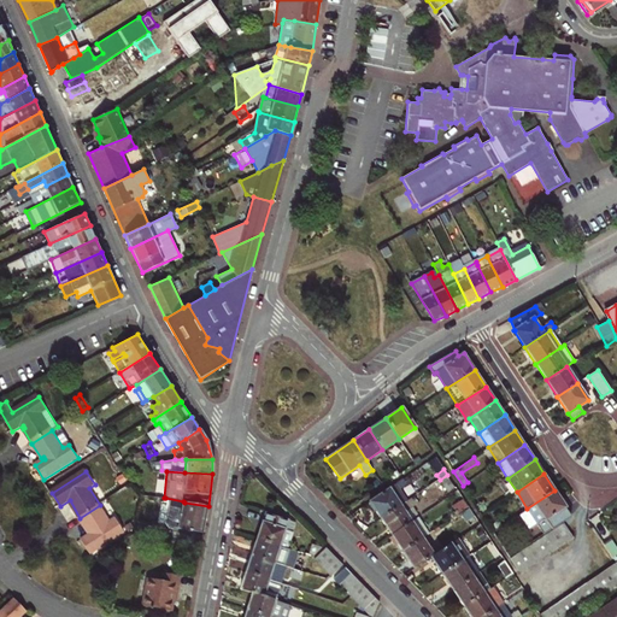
[(456,487),(447,475),(440,480),(448,492),(456,487)]
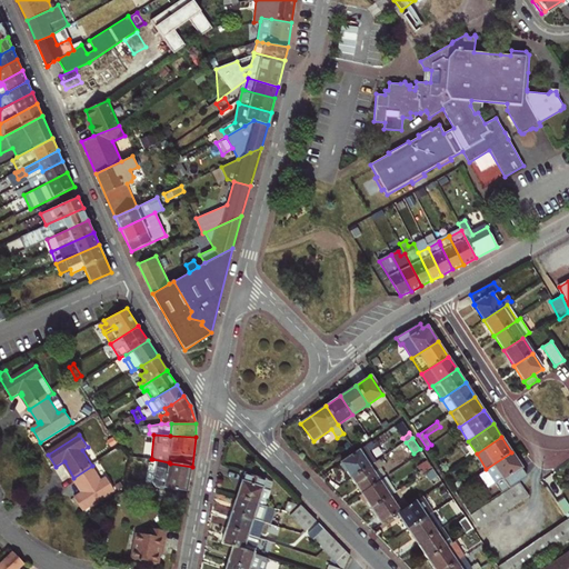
[(366,446),(341,462),(351,478),(376,461),(366,446)]
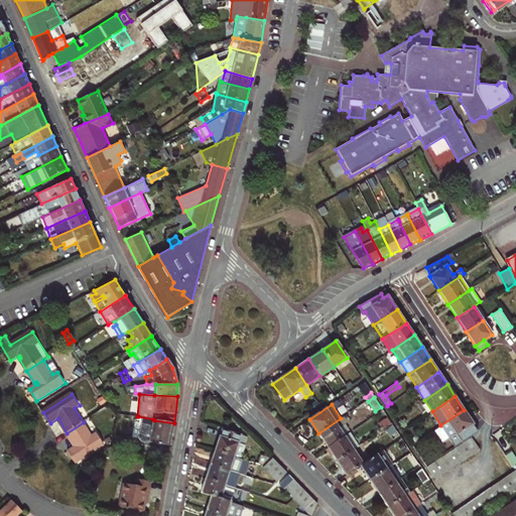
[(455,446),(471,436),(478,431),(464,410),(440,425),(455,446)]
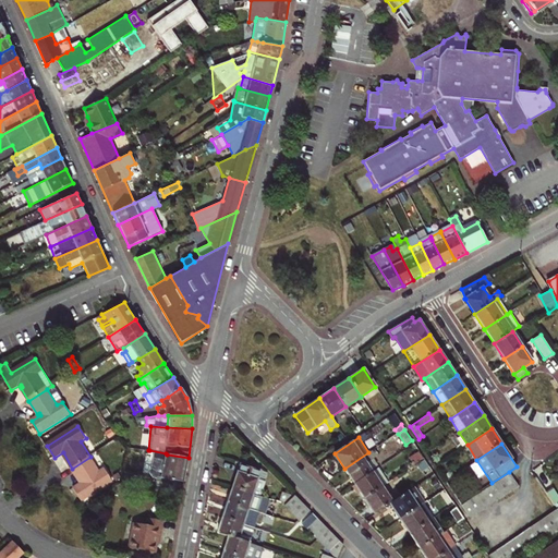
[(158,487),(182,492),(189,458),(167,455),(166,453),(149,450),(146,469),(154,477),(159,478),(158,487)]
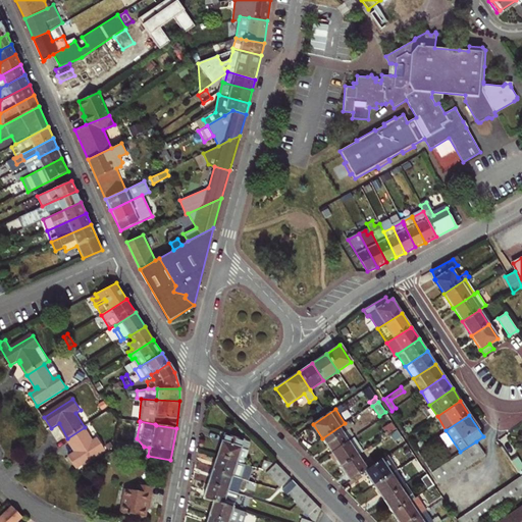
[(345,423),(322,438),(331,453),(349,441),(344,433),(352,428),(348,422),(345,423)]
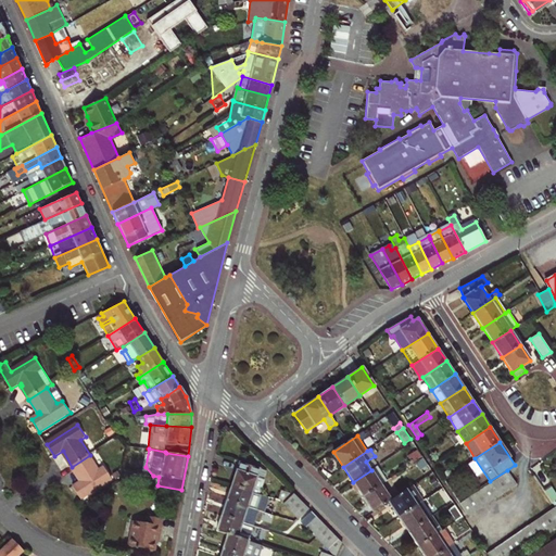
[(422,456),(417,450),(408,456),(413,463),(422,456)]
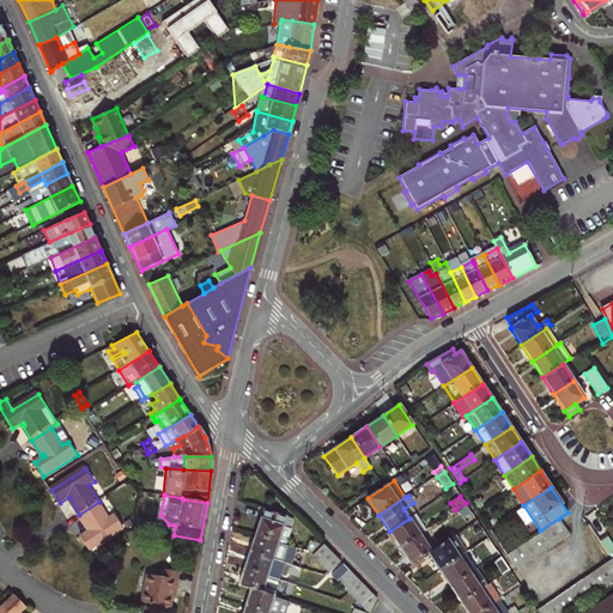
[(99,502),(79,515),(89,529),(90,528),(92,530),(82,538),(91,551),(125,529),(116,516),(111,519),(99,502)]
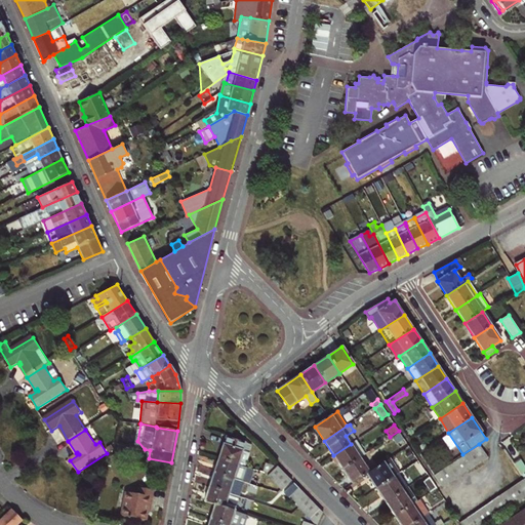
[(234,434),(225,457),(251,467),(256,452),(250,450),(252,441),(234,434)]
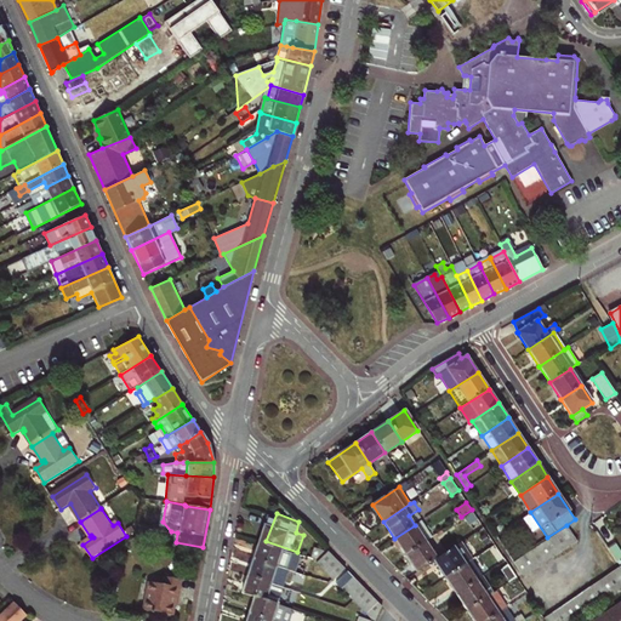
[(394,539),(405,556),(426,542),(415,525),(394,539)]
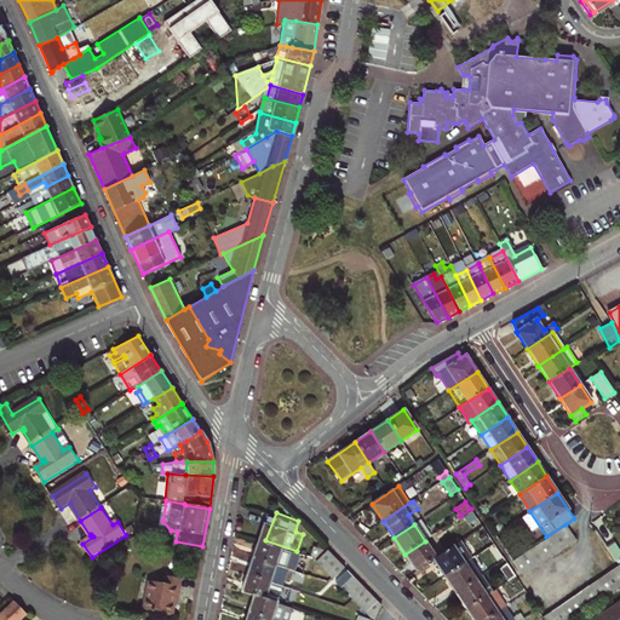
[(546,537),(512,560),(523,575),(577,540),(566,524),(546,537)]
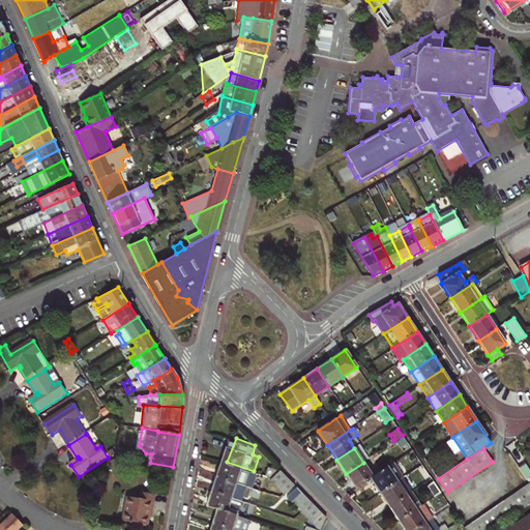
[(227,462),(222,475),(248,486),(254,471),(227,462)]
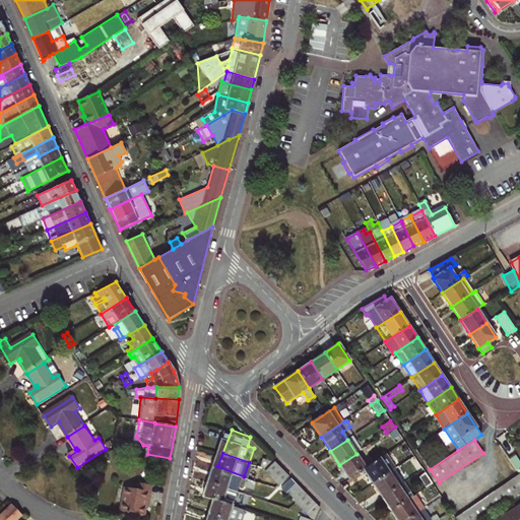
[(339,465),(348,479),(364,469),(366,468),(356,454),(339,465)]
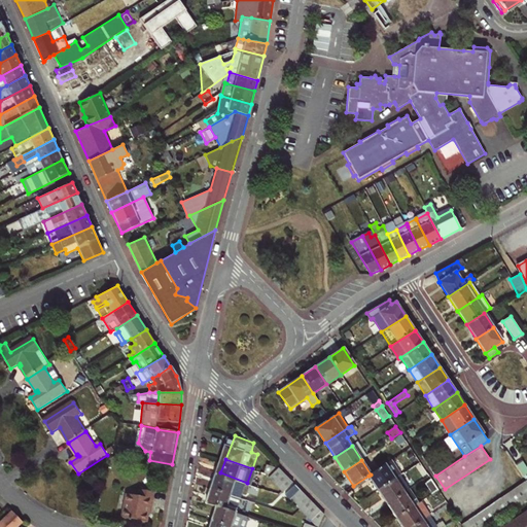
[(369,476),(378,490),(400,476),(400,475),(391,460),(371,475),(369,476)]
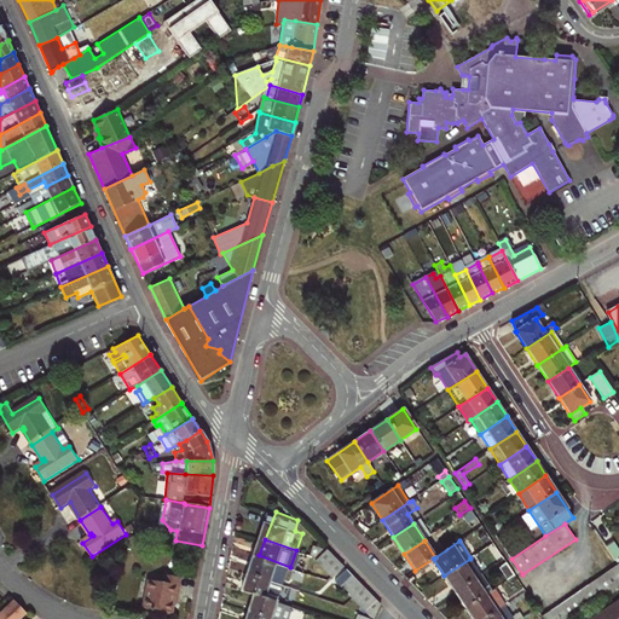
[(327,547),(316,543),(312,554),(317,556),(327,547)]
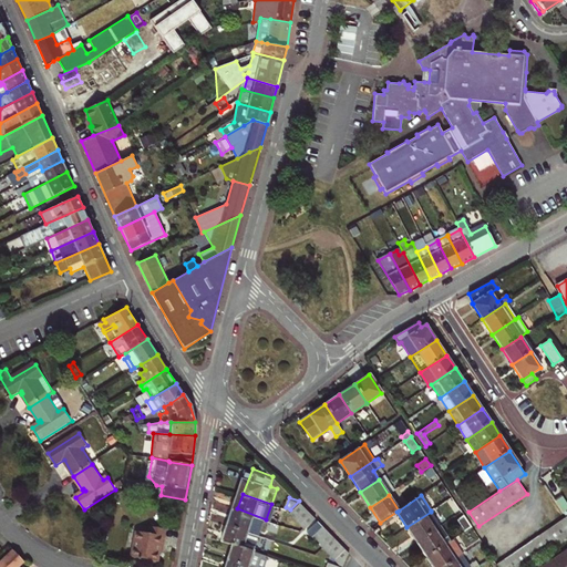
[(302,502),(291,512),(307,528),(318,518),(302,502)]
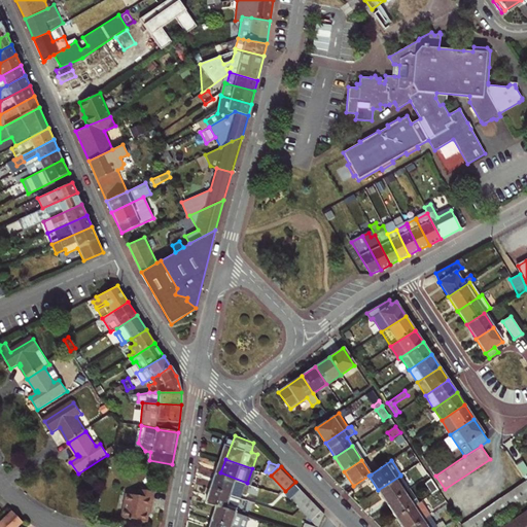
[(247,483),(220,472),(216,486),(236,493),(242,496),(247,483)]
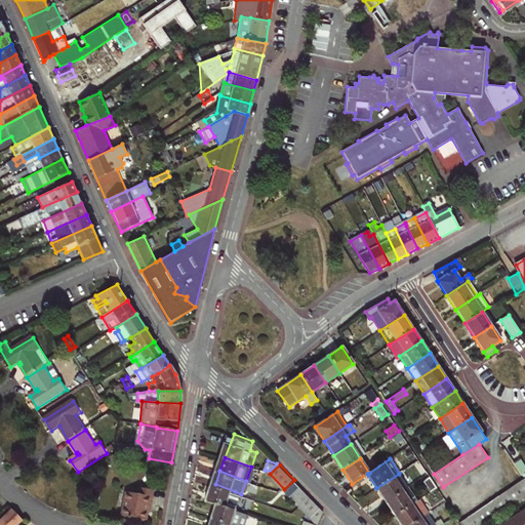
[(399,474),(376,488),(386,502),(408,487),(399,474)]
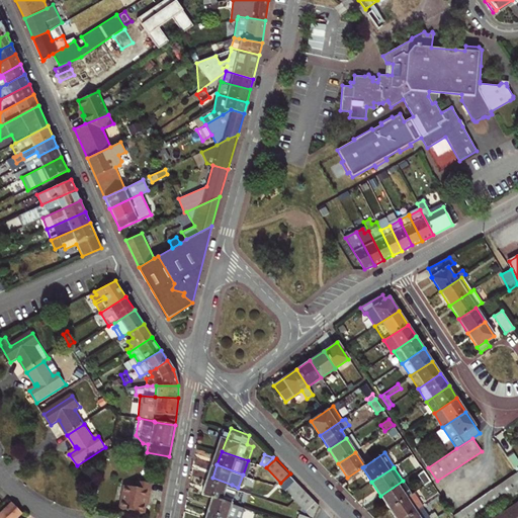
[(260,473),(251,469),(248,477),(258,480),(260,473)]
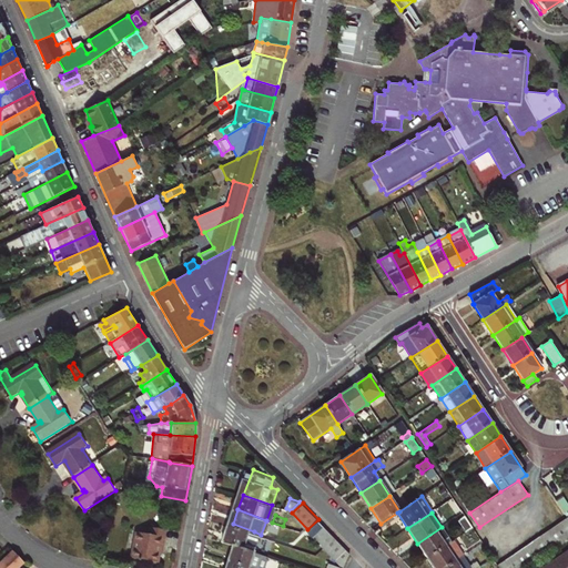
[(473,529),(465,517),(457,521),(466,534),(473,529)]
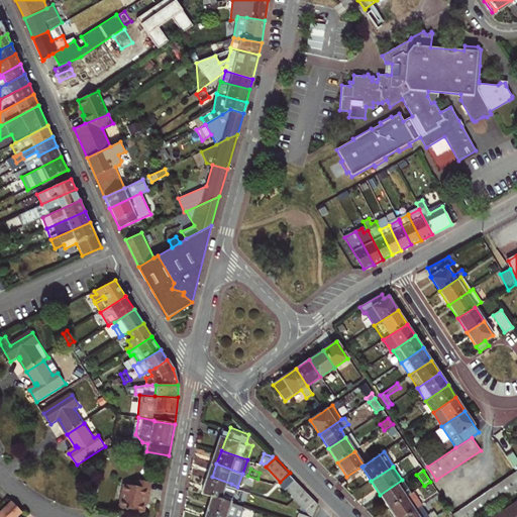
[(516,471),(511,476),(485,494),(452,515),(453,516),(480,516),(516,491),(516,471)]
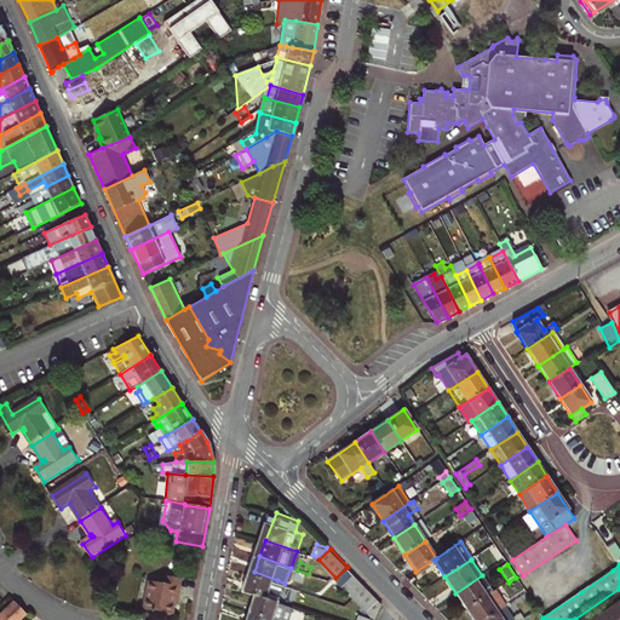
[(305,584),(309,574),(297,570),(294,579),(305,584)]
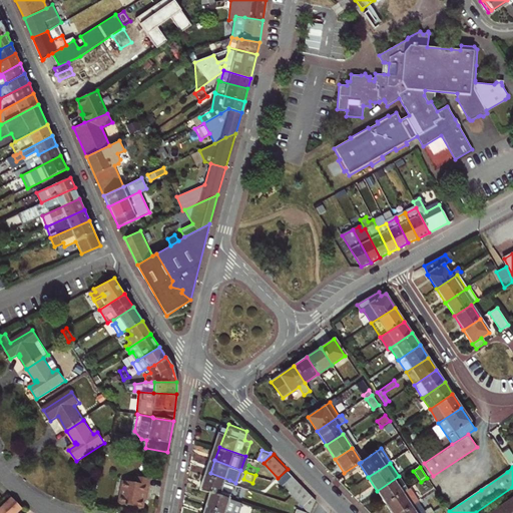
[(281,481),(295,496),(305,487),(291,472),(281,481)]
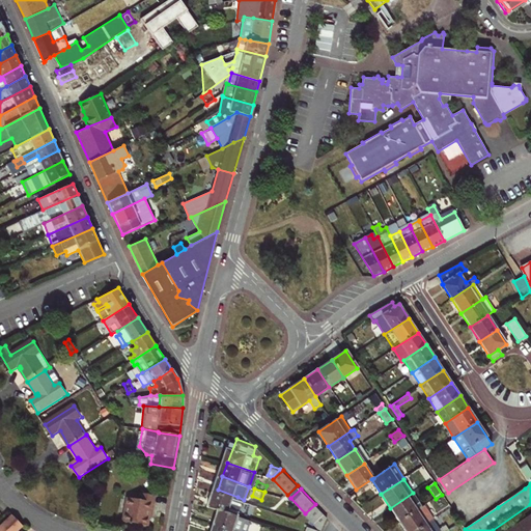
[(232,511),(238,497),(218,490),(212,504),(223,508),(232,511)]
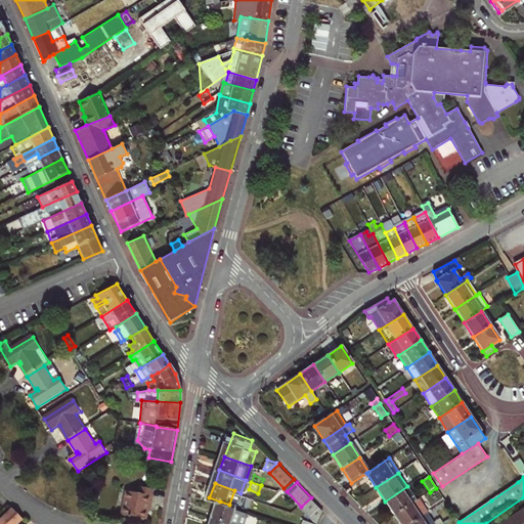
[(407,486),(385,501),(394,516),(417,500),(407,486)]
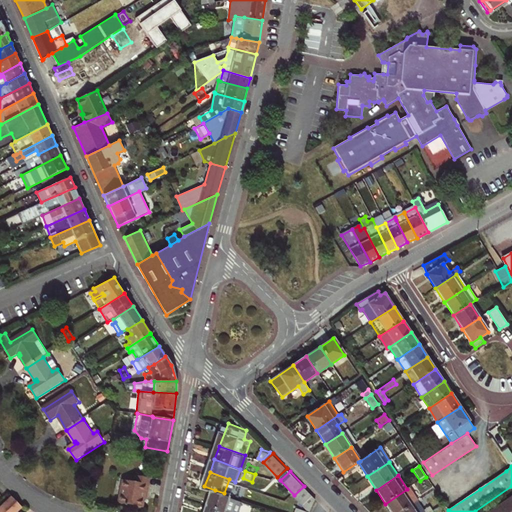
[(143,510),(150,479),(135,476),(134,482),(123,480),(118,505),(143,510)]
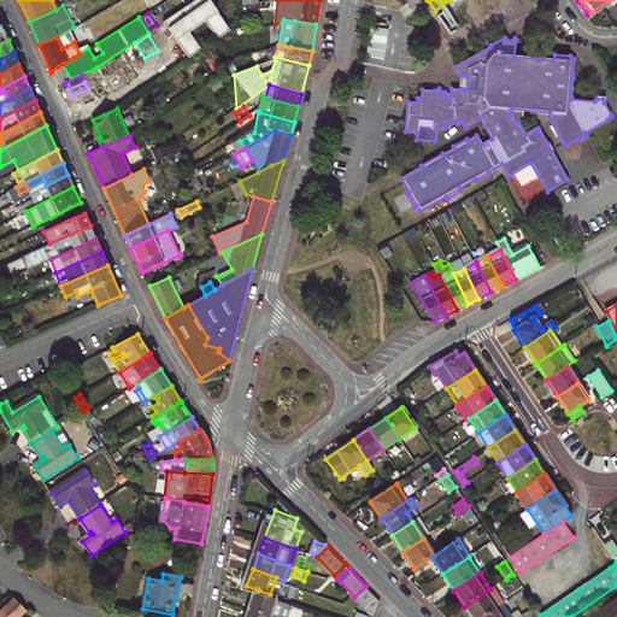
[(354,597),(360,603),(371,592),(366,586),(354,597)]
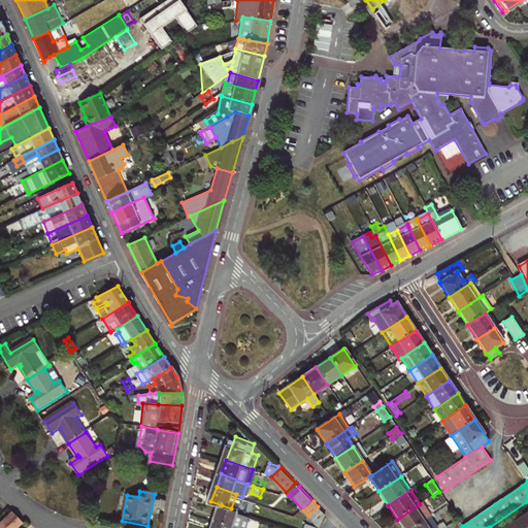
[(397,520),(402,527),(414,527),(430,518),(421,503),(420,504),(397,520)]
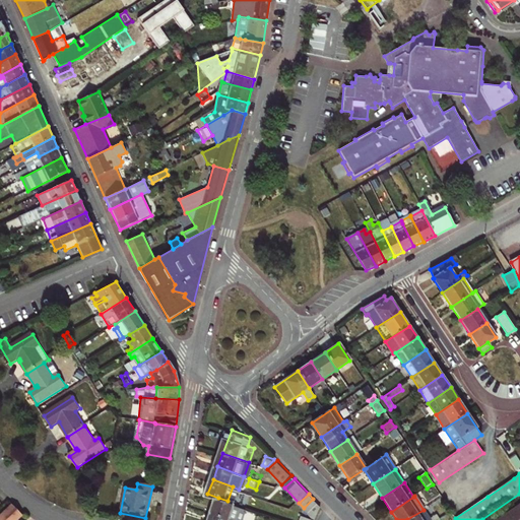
[(228,501),(218,498),(213,512),(236,519),(245,519),(250,509),(228,501)]
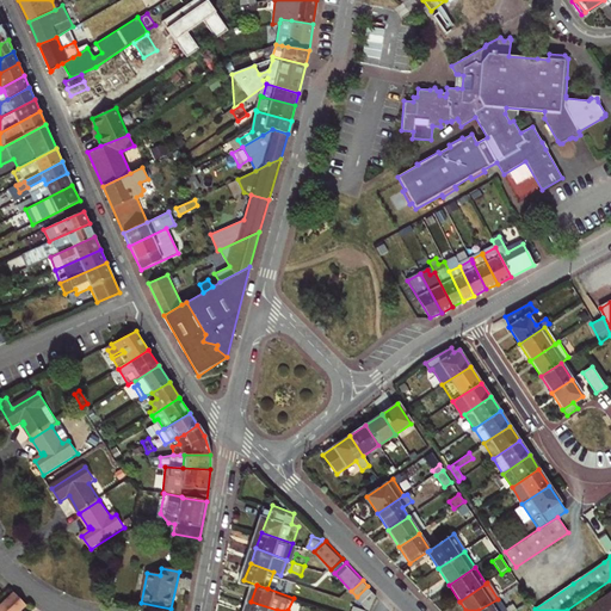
[(368,586),(357,597),(362,603),(374,592),(368,586)]
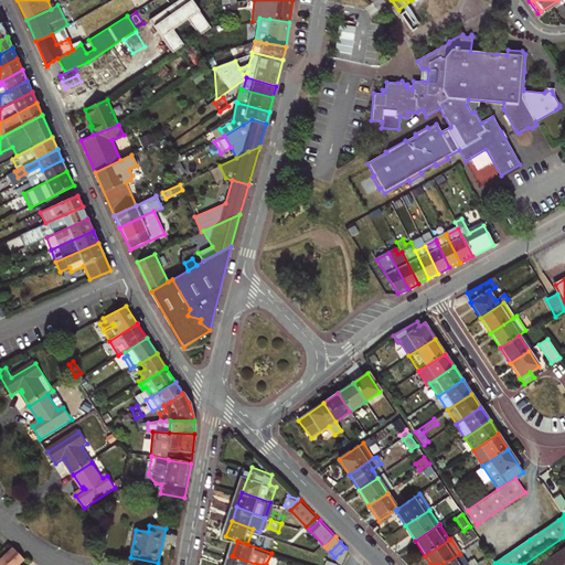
[(345,547),(334,557),(341,564),(344,564),(350,553),(345,547)]
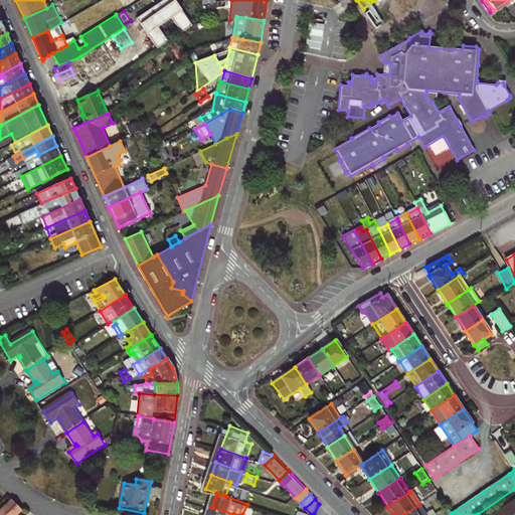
[(514,514),(514,500),(493,514),(514,514)]
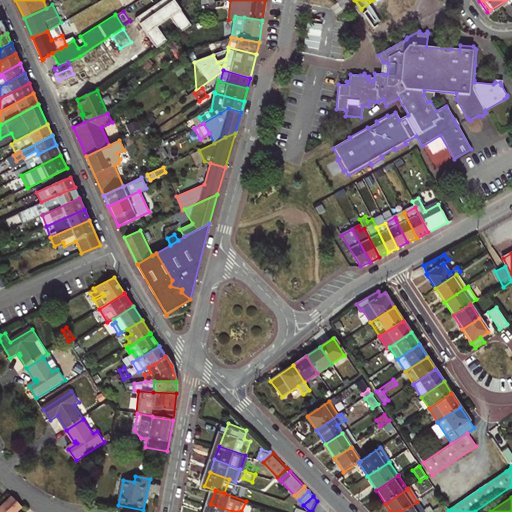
[(0,511),(16,511),(22,507),(12,498),(0,509),(0,511)]
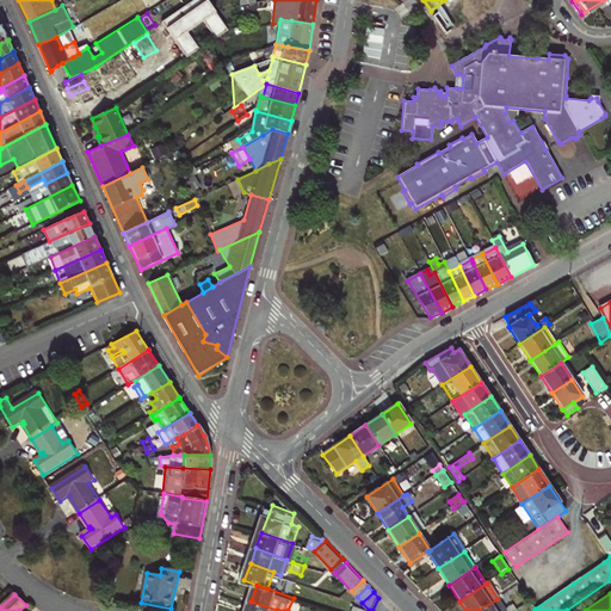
[(479,610),(505,610),(498,599),(479,610)]
